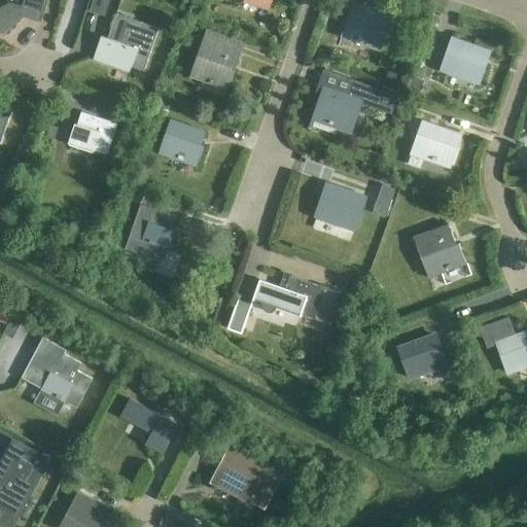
[(44,0),(25,0),(22,8),(40,14),(44,0)]
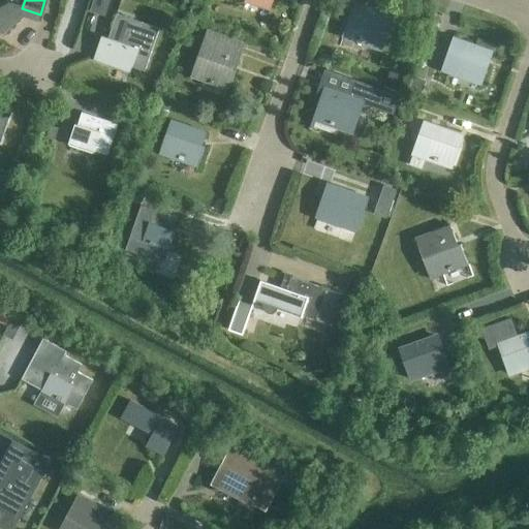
[(92,0),(89,11),(104,17),(110,0),(92,0)]
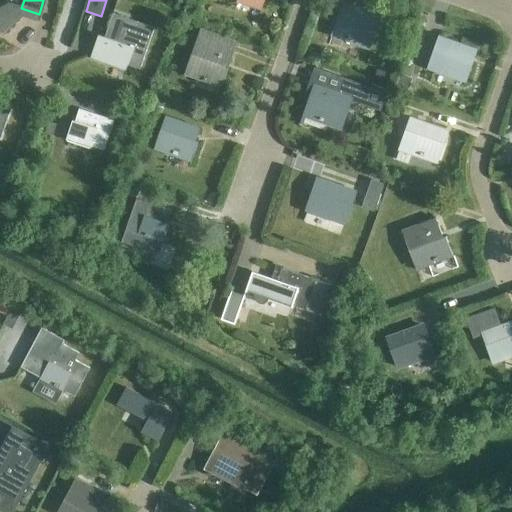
[(236,0),(238,0),(237,3),(261,11),(265,0),(236,0)]
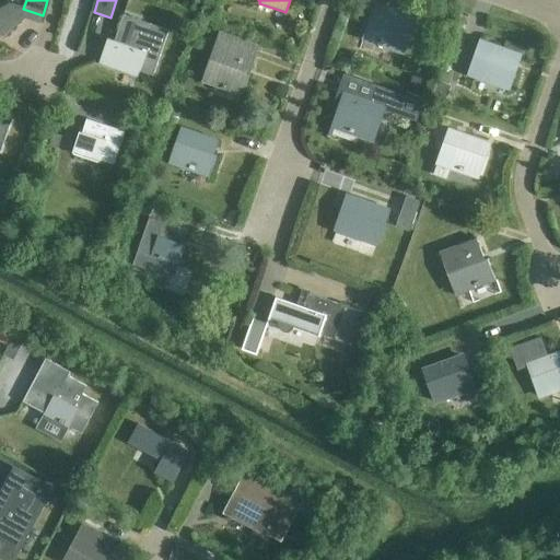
[(374,18),(371,18),(363,38),(391,48),(391,46),(405,50),(416,18),(378,4),(374,18)]
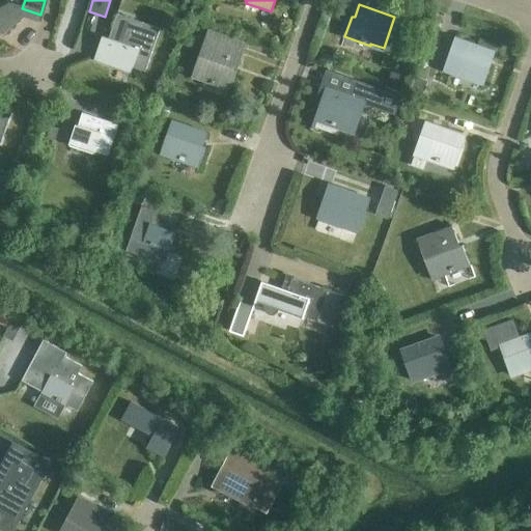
[(176,16),(167,11),(163,20),(172,25),(176,16)]
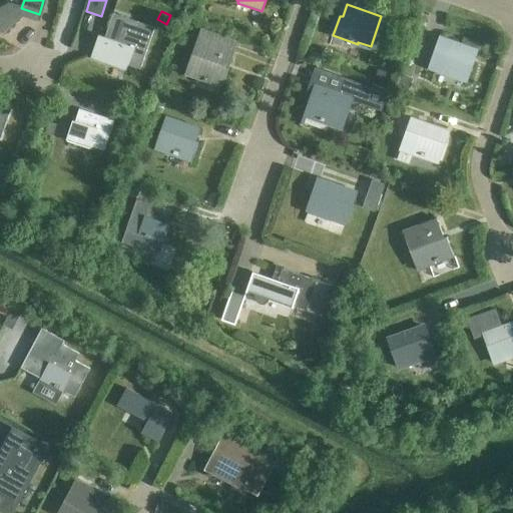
[(155,28),(137,21),(113,13),(105,37),(99,35),(91,58),(108,64),(110,58),(128,64),(127,66),(128,67),(128,65),(141,69),(155,28)]
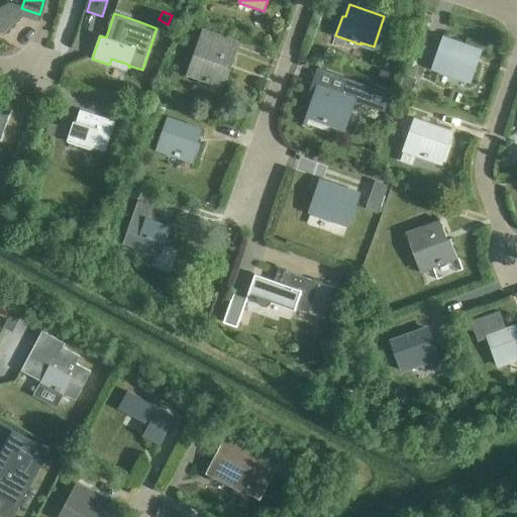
[(433,68),(445,72),(444,74),(470,83),(477,63),(475,62),(479,48),(443,36),(433,68)]
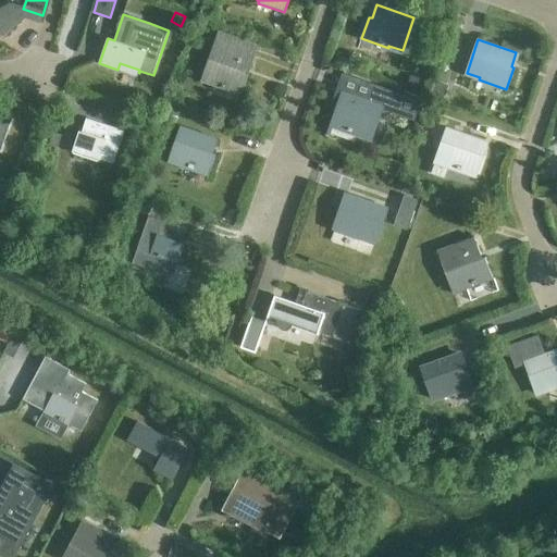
[(201,78),(214,84),(214,85),(242,95),(249,74),(246,73),(251,59),(213,46),(201,78)]
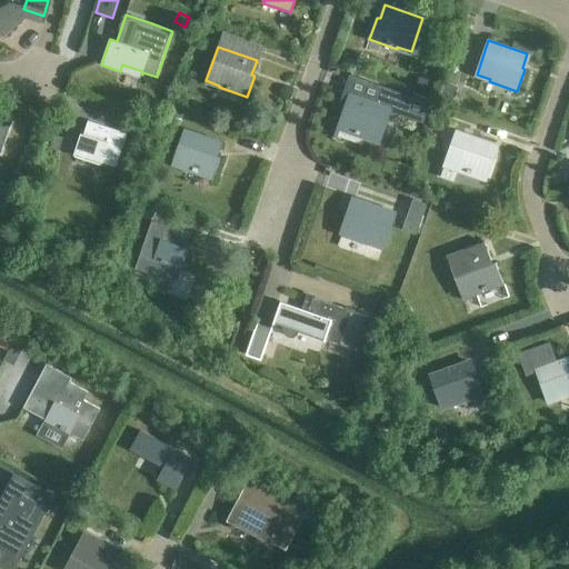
[(435,81),(420,77),(416,89),(430,95),(435,81)]
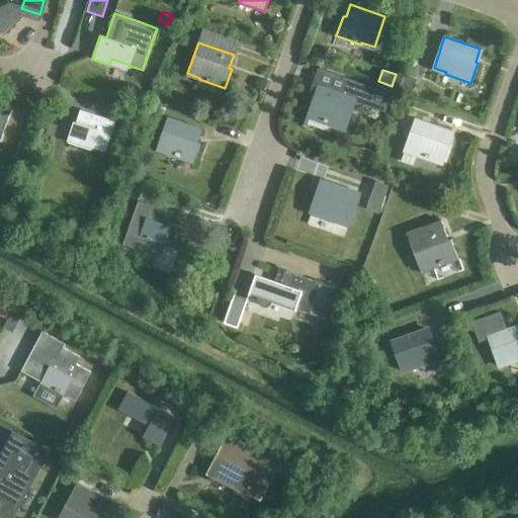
[(417,96),(424,76),(408,71),(401,90),(417,96)]
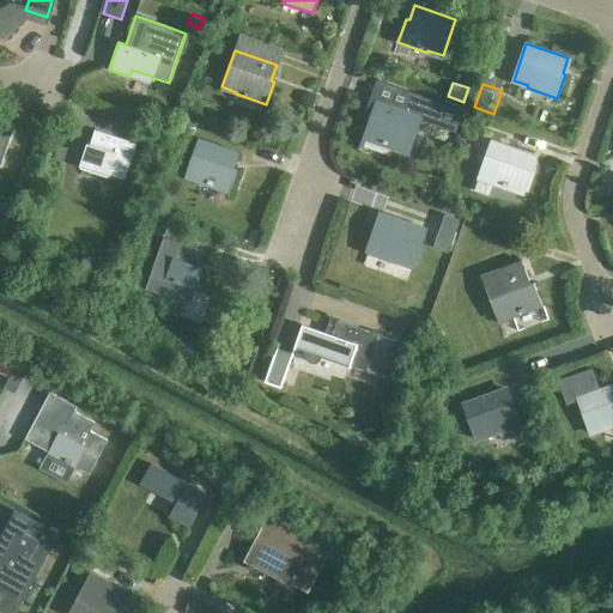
[(410,93),(404,110),(422,116),(419,121),(456,134),(465,111),(410,93)]
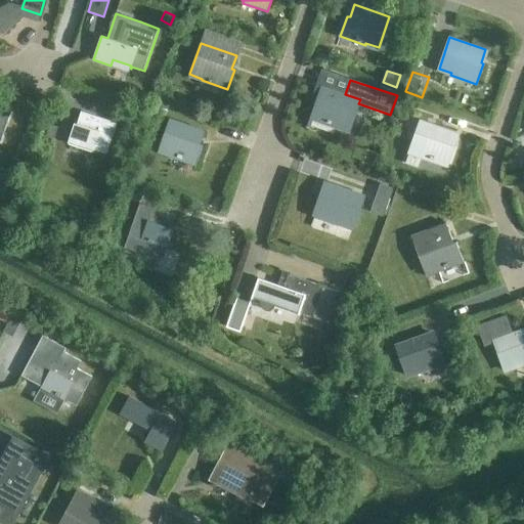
[(320,99),(318,99),(311,120),(336,128),(337,126),(350,130),(360,99),(345,94),(325,87),(320,99)]
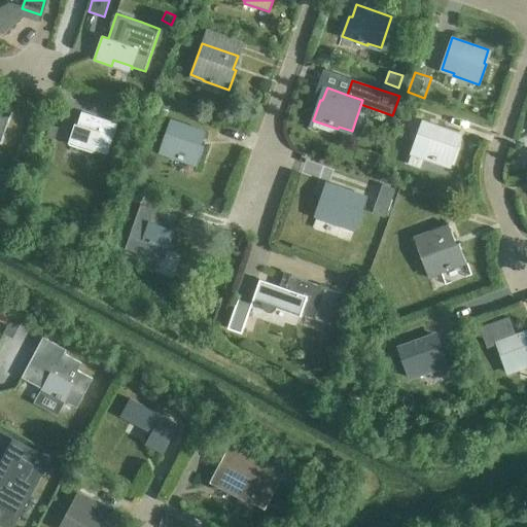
[(159,98),(169,102),(172,94),(162,90),(159,98)]
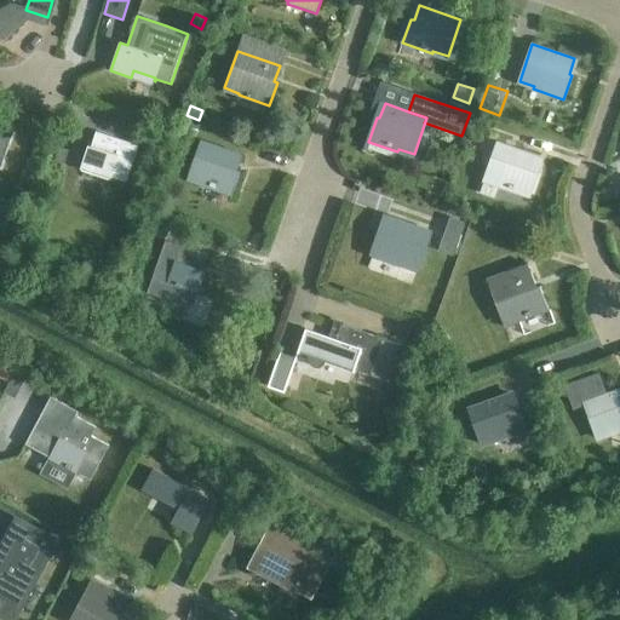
[(474,108),(468,121),(477,125),(482,112),(474,108)]
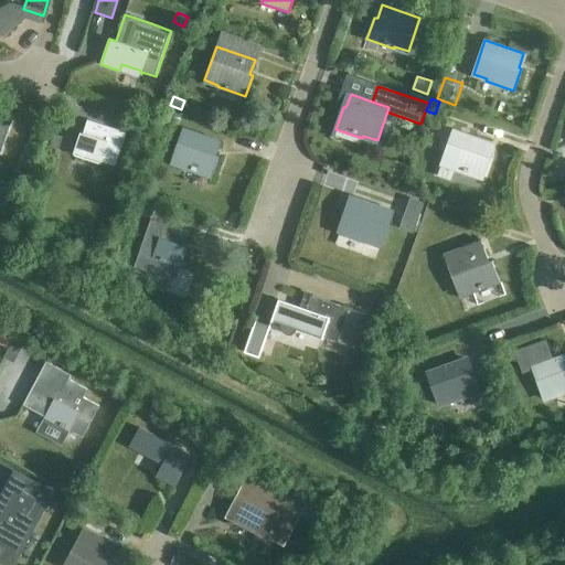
[(170,109),(164,121),(177,126),(182,114),(170,109)]
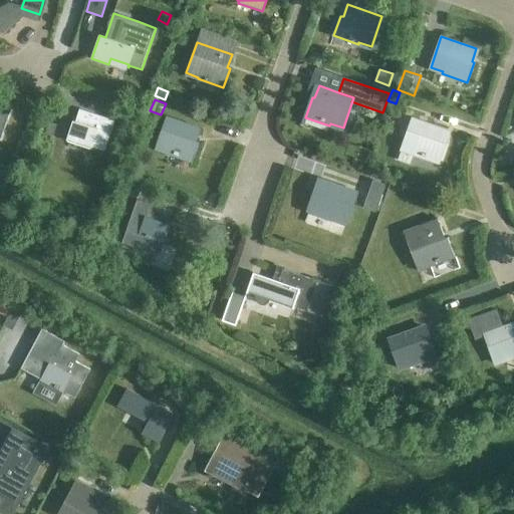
[(0,139),(1,140),(12,110),(0,105),(0,139)]
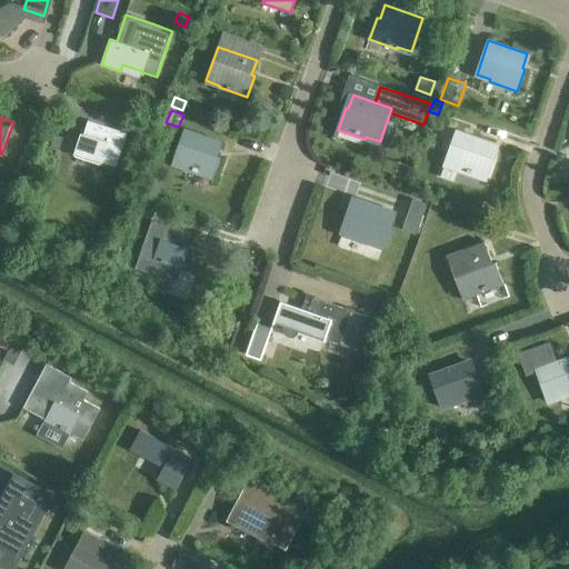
[(495,145),(456,131),(459,122),(448,119),(441,138),(452,141),(439,177),(453,181),(457,171),(485,181),(492,159),(489,158),(495,145)]
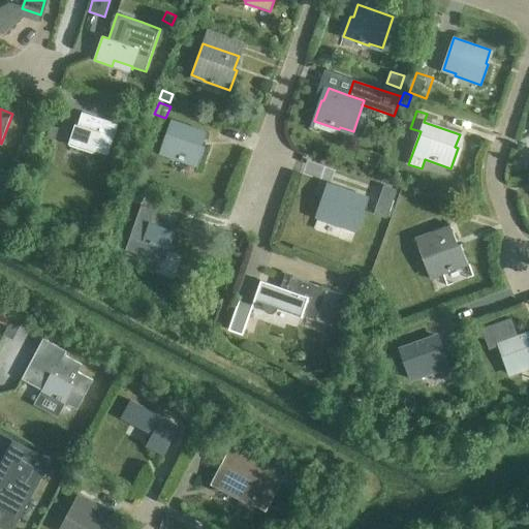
[(78,126),(75,125),(68,145),(94,153),(95,152),(106,156),(118,124),(83,113),(78,126)]
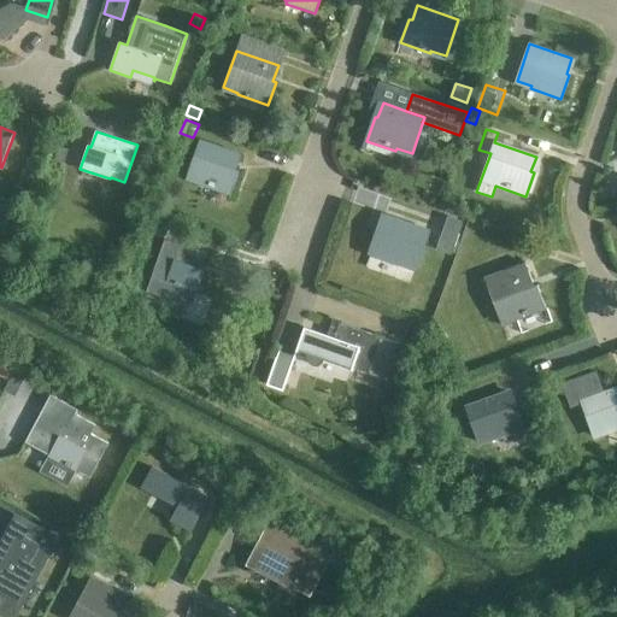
[(187,177),(201,182),(200,184),(231,195),(239,171),(235,170),(241,154),(199,140),(187,177)]
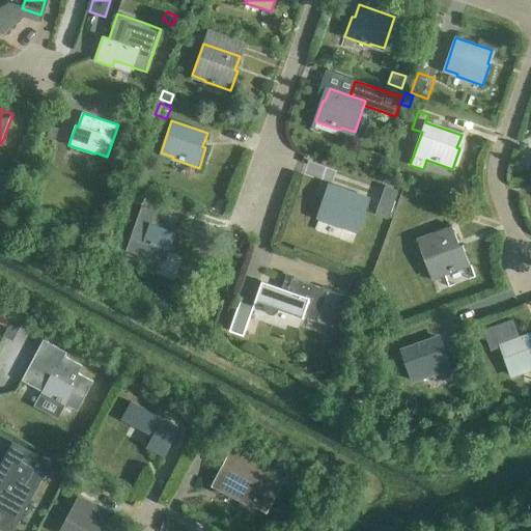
[(55,141),(59,129),(50,127),(47,138),(55,141)]
